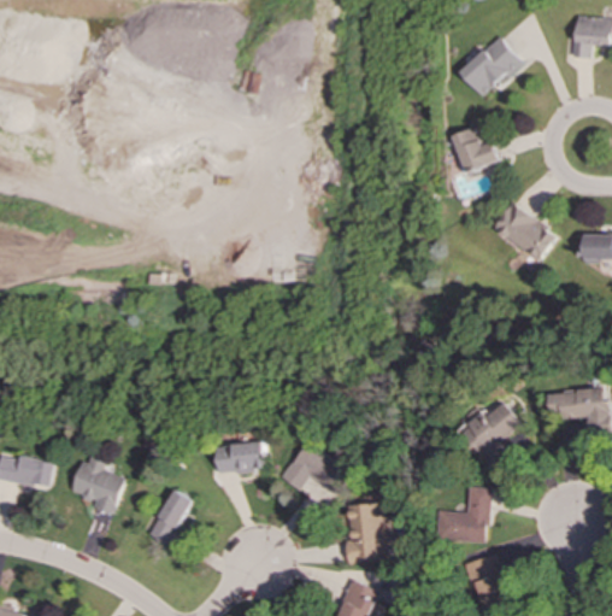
[(611,17),(575,15),(571,56),(589,58),(590,45),(611,47),(611,17)]
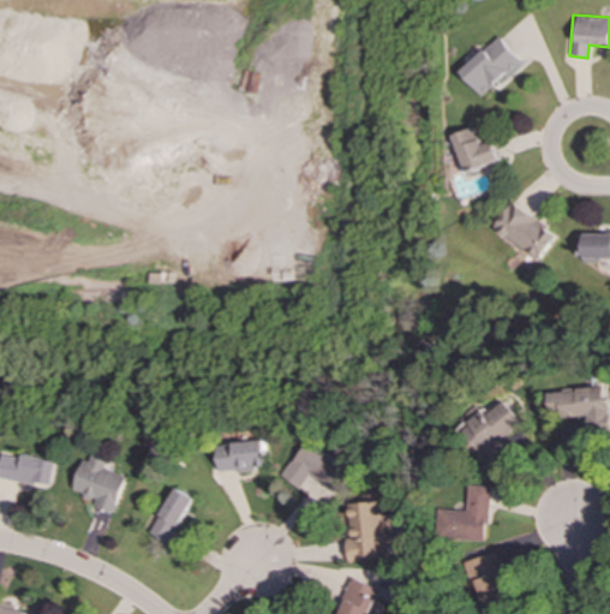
[(458,71),(480,96),(519,60),(495,35),(458,71)]
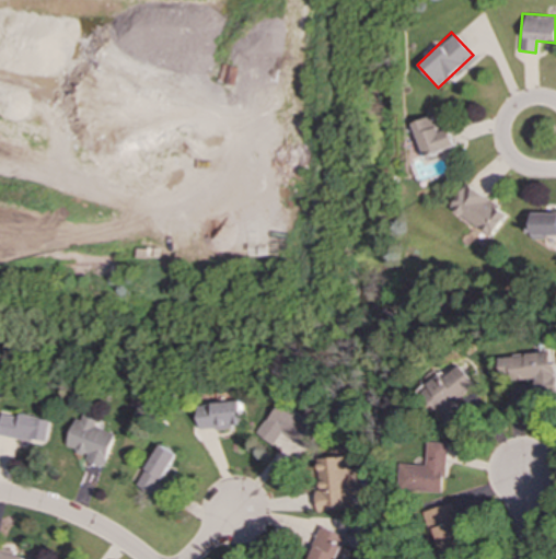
[(412,121),(420,155),(453,147),(449,127),(437,130),(432,115),(412,121)]
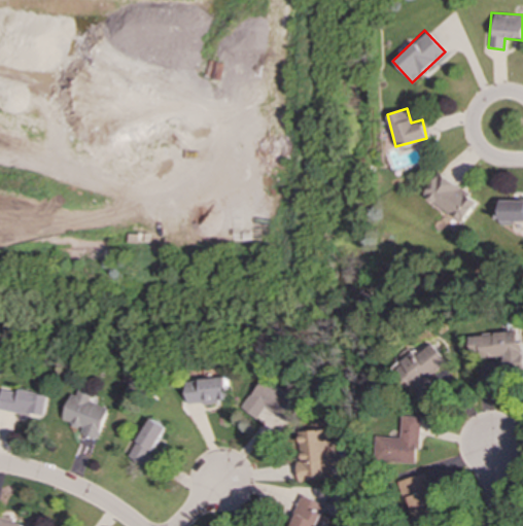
[(477,198),(433,173),(421,197),(463,220),(477,198)]
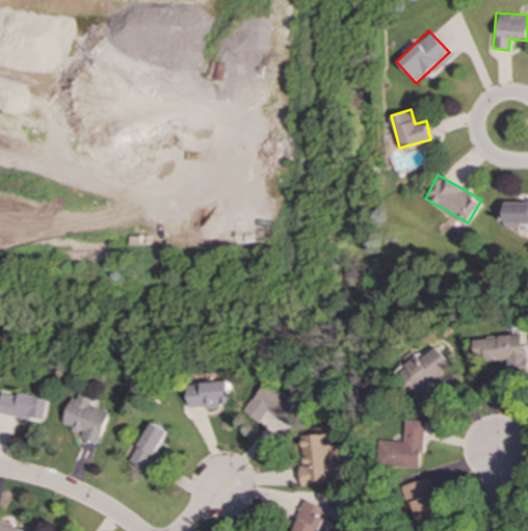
[(527,202),(503,202),(502,224),(527,224),(527,202)]
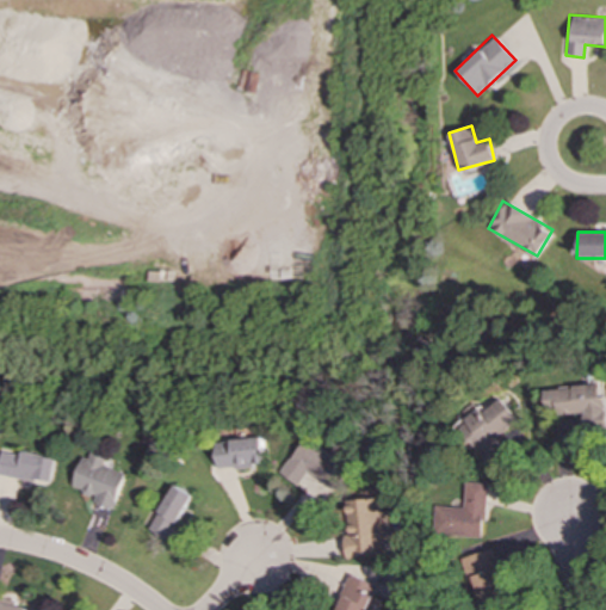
[(604,424),(603,384),(542,386),(543,414),(582,413),(582,425),(604,424)]
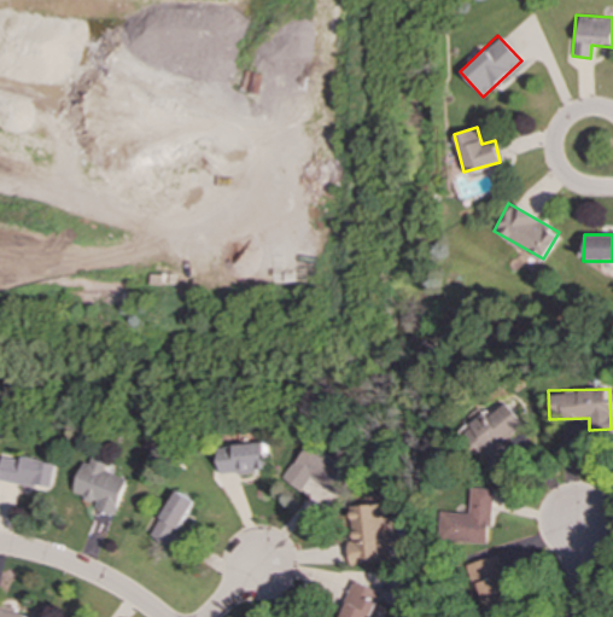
[(498,442),(523,425),(506,401),(489,413),(486,408),(460,428),(491,472),(511,459),(498,442)]
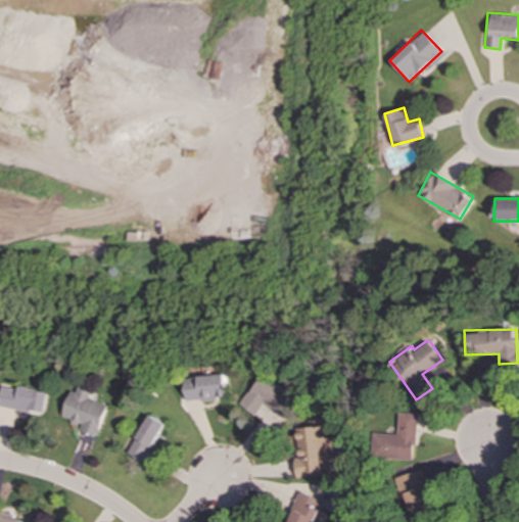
[(295,398),(261,373),(238,404),(252,415),(260,405),(280,420),(295,398)]
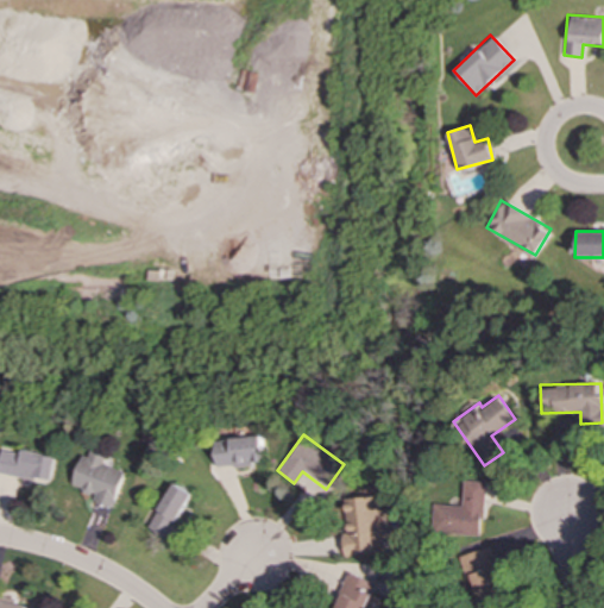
[(214,465),(262,464),(260,437),(213,438),(214,465)]
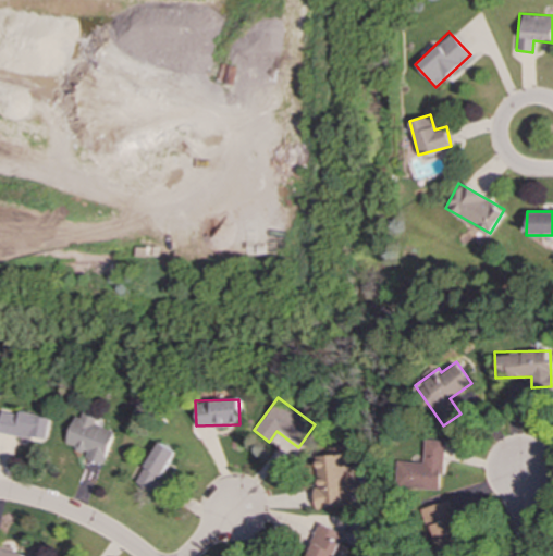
[(0,433),(45,441),(49,417),(0,409),(0,433)]
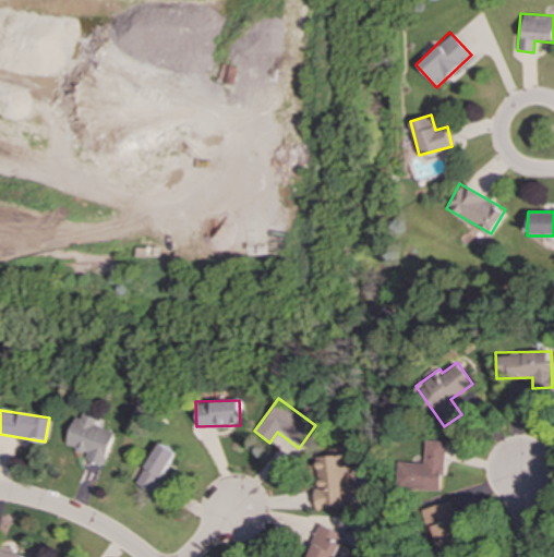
[(93,425),(95,418),(74,412),(64,445),(85,451),(83,458),(103,464),(112,431),(93,425)]
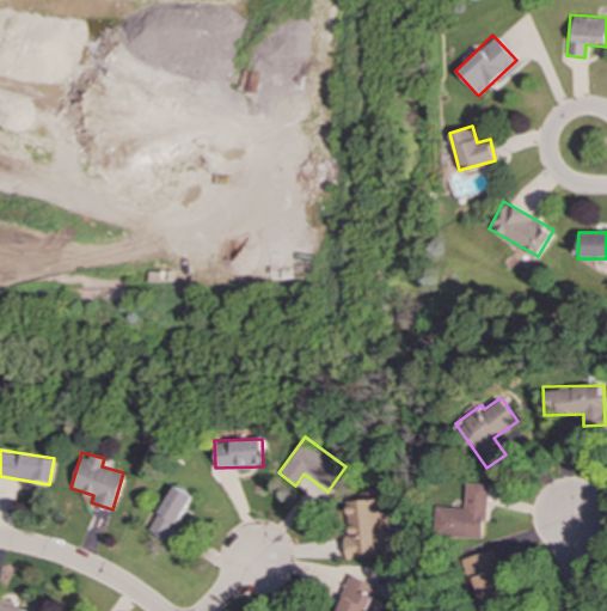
[(484,483),(463,482),(461,507),(435,506),(434,536),(482,537),(484,483)]
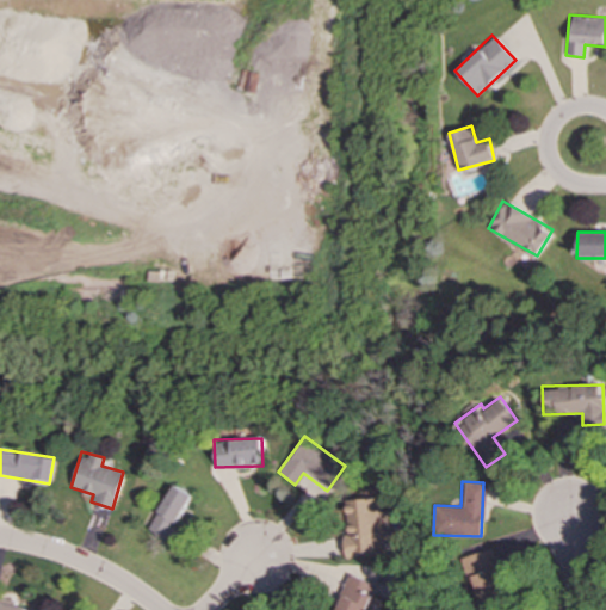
[(164,540),(191,495),(173,484),(146,528),(164,540)]
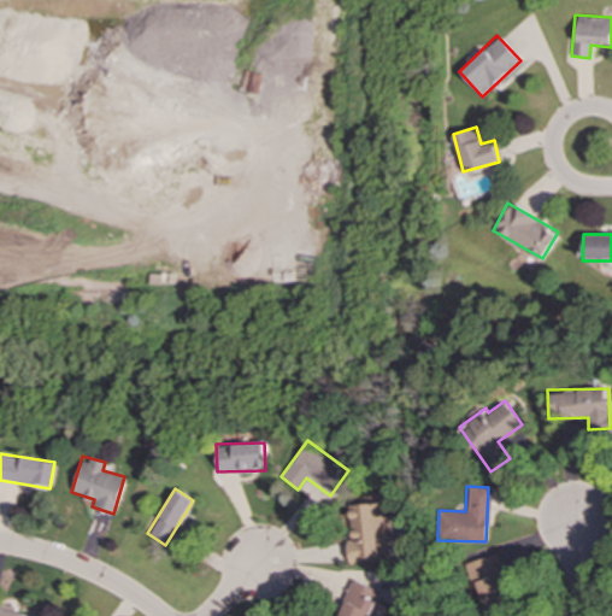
[(345,562),(382,561),(381,541),(389,540),(388,516),(378,516),(378,503),(346,504),(348,540),(343,540),(345,562)]
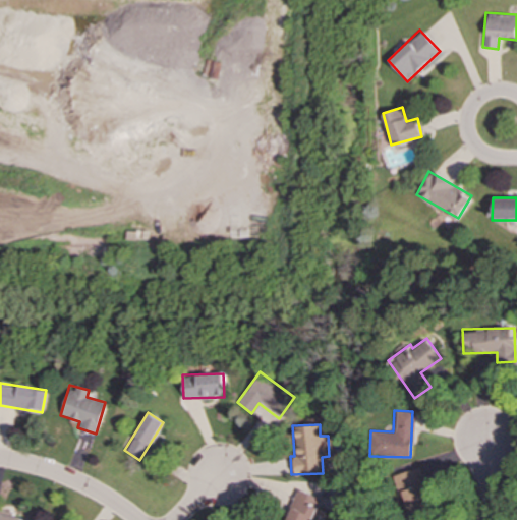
[(392,474),(404,519),(412,519),(428,516),(416,468),(392,474)]
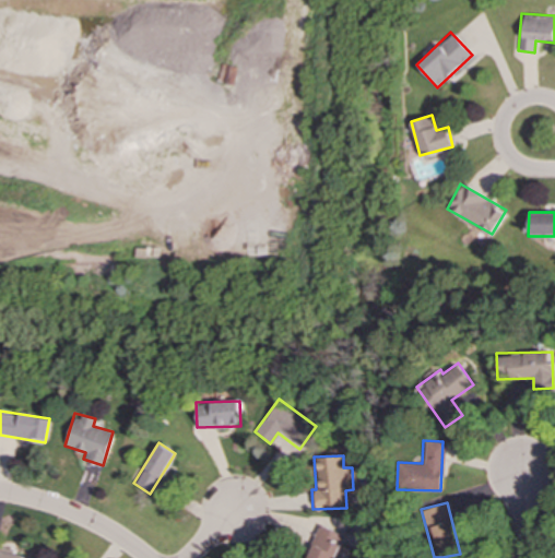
[(333,557),(343,535),(319,525),(305,557),(333,557)]
